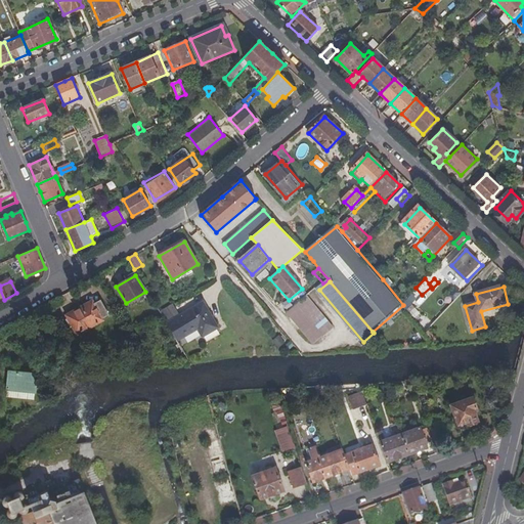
[(334,328),(308,297),(287,314),(313,346),(334,328)]
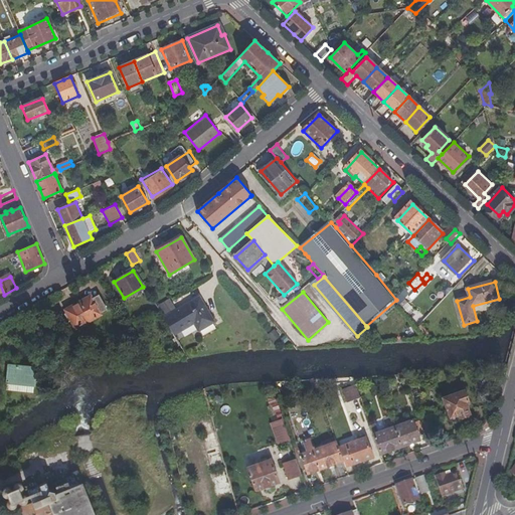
[(71,313),(65,317),(69,325),(71,324),(76,332),(102,317),(102,316),(108,312),(100,298),(94,301),(93,300),(83,306),(82,304),(69,311),(71,313)]
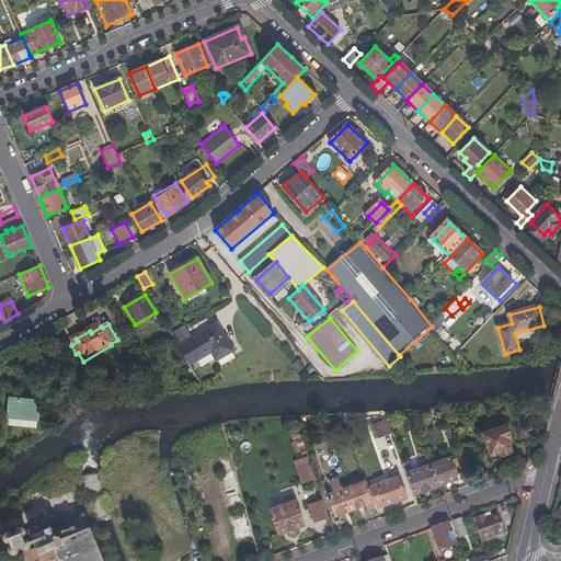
[(216,361),(231,351),(219,331),(209,336),(206,330),(178,347),(186,363),(196,357),(198,359),(212,353),(216,361)]
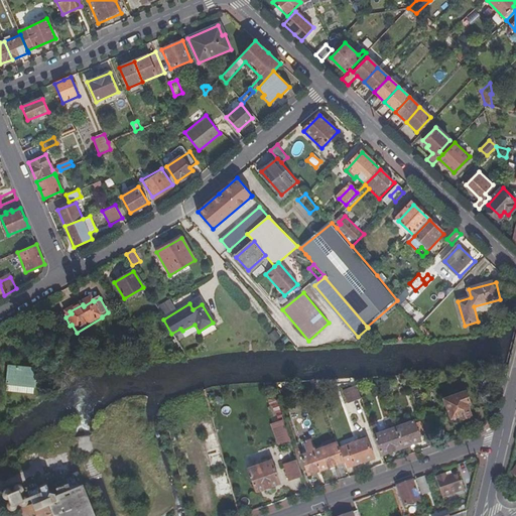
[(276,331),(269,335),(274,342),(281,338),(276,331)]
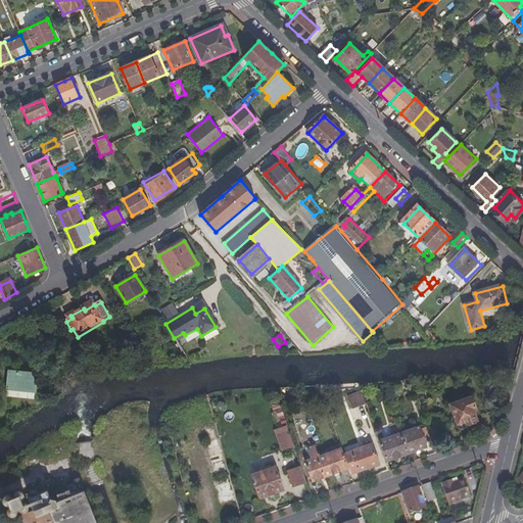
[(177,350),(174,351),(178,359),(180,362),(183,360),(185,358),(180,348),(177,350)]
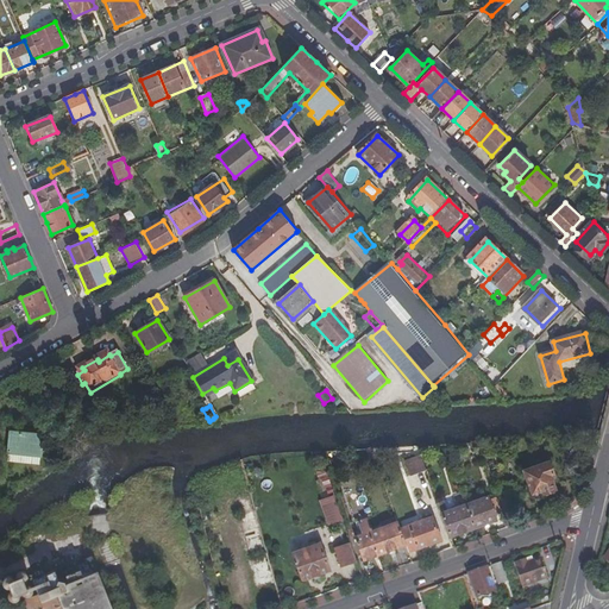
[(44,431),(11,426),(10,445),(42,450),(44,431)]
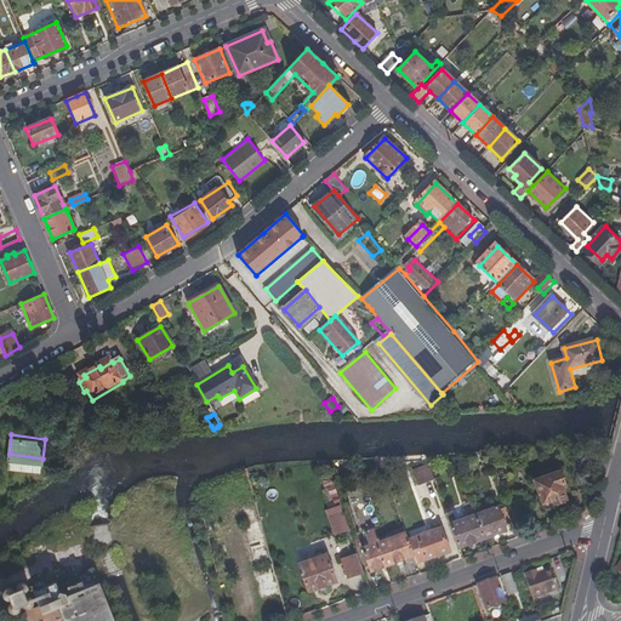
[(379,542),(405,533),(377,459),(359,460),(380,527),(375,529),(379,542)]
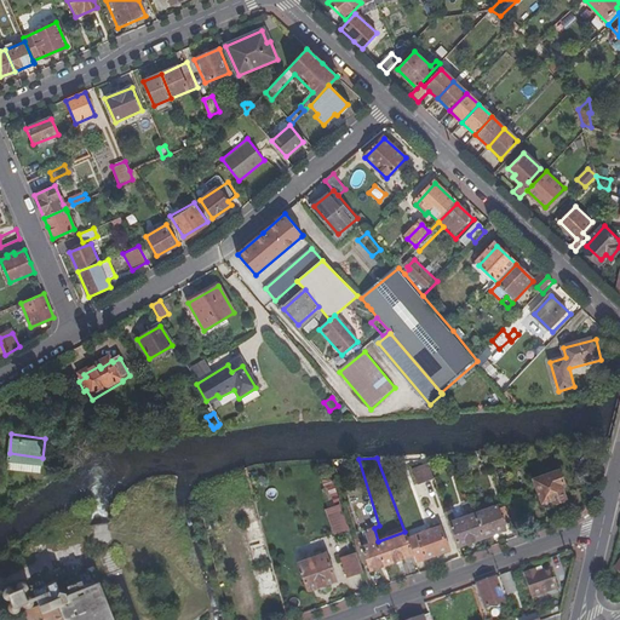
[(432,474),(429,465),(413,471),(415,480),(432,474)]
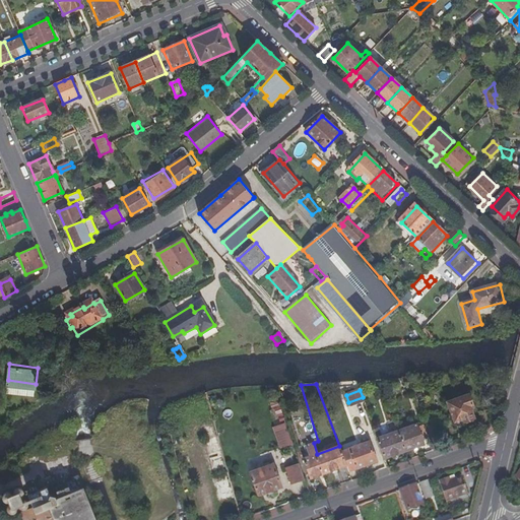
[(472,404),(469,394),(448,402),(455,420),(463,417),(465,420),(474,417),(469,405),(472,404)]
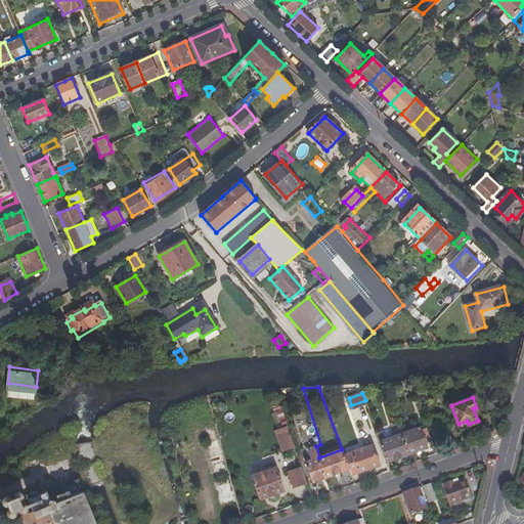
[(213,481),(221,509),(237,504),(228,472),(208,402),(194,406),(215,480),(213,481)]
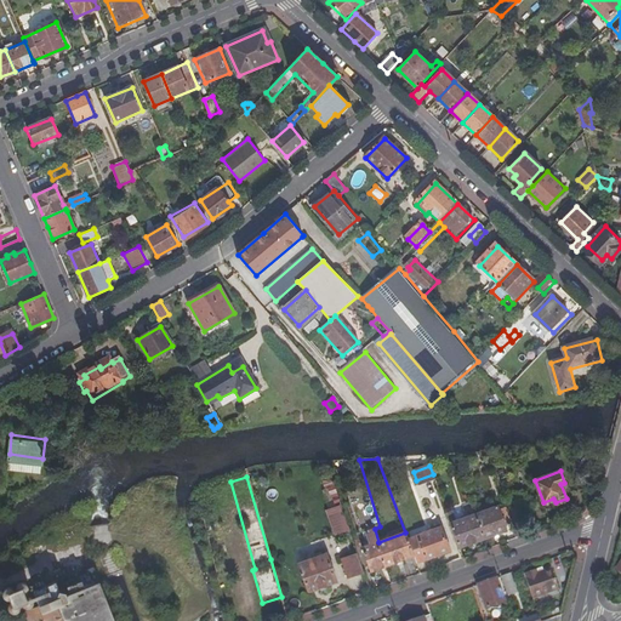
[(346,519),(334,485),(329,488),(337,516),(335,517),(341,534),(349,530),(346,519)]
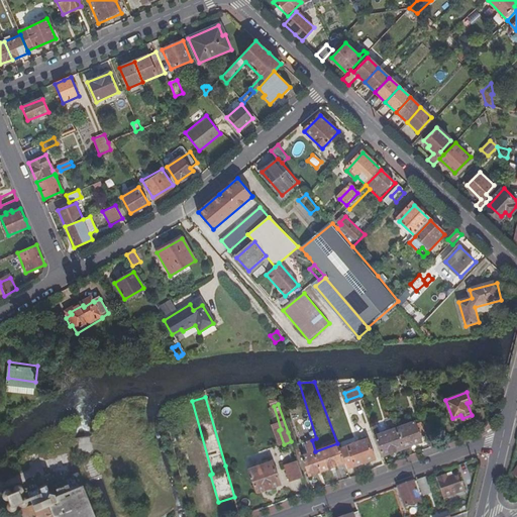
[(435,434),(430,420),(421,423),(426,437),(435,434)]
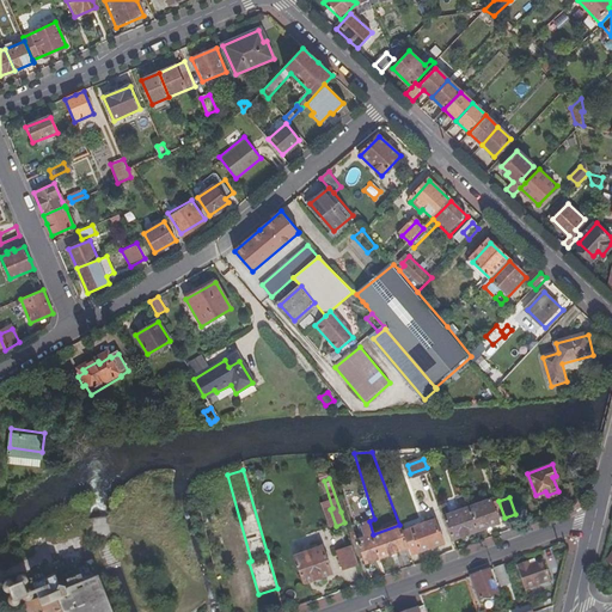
[(481,528),(482,530),(499,524),(497,520),(505,518),(499,501),(491,503),(491,501),(473,507),(481,528)]
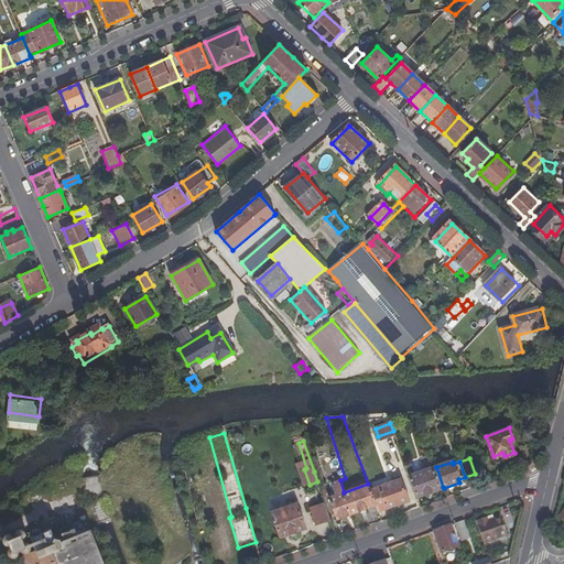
[(436,467),(413,475),(410,476),(416,497),(443,487),(436,467)]
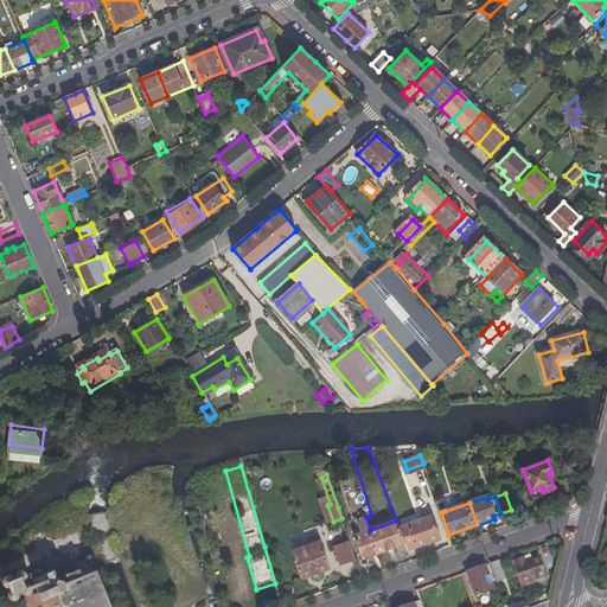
[(90,515),(95,531),(109,528),(104,511),(90,515)]
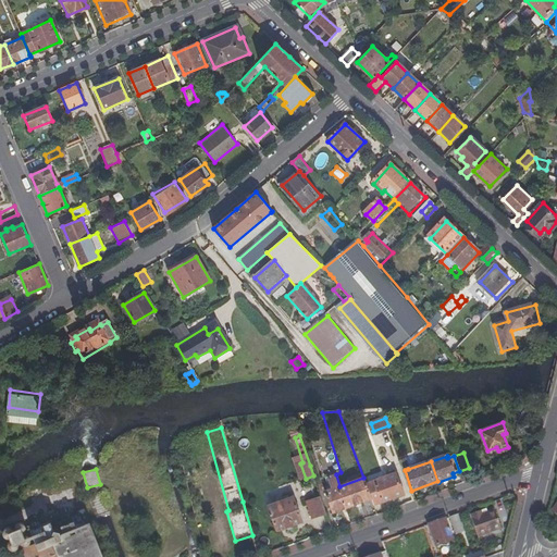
[(371,498),(373,504),(404,494),(396,472),(366,483),(371,498)]
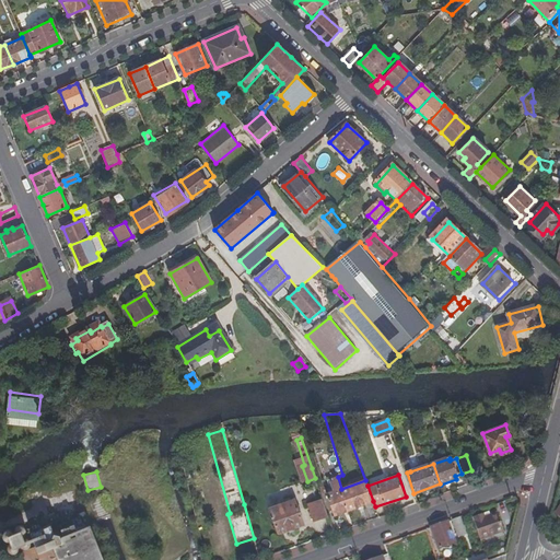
[(330,483),(333,492),(326,494),(334,515),(348,510),(341,489),(338,477),(333,478),(335,481),(330,483)]
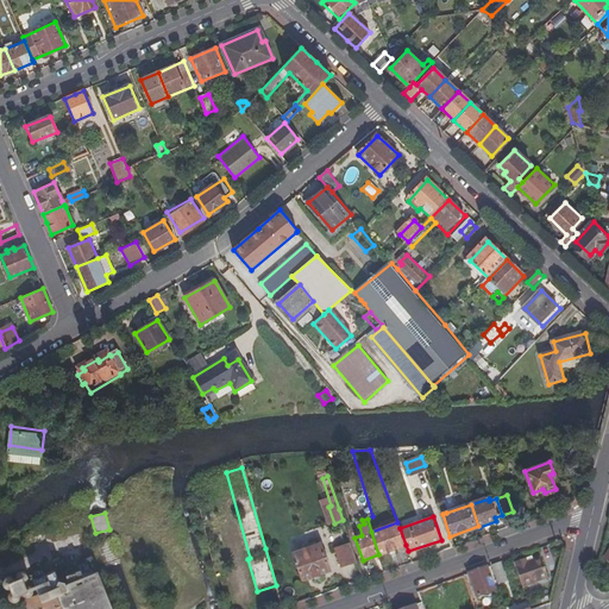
[(400,528),(397,522),(371,532),(378,554),(406,545),(400,528)]
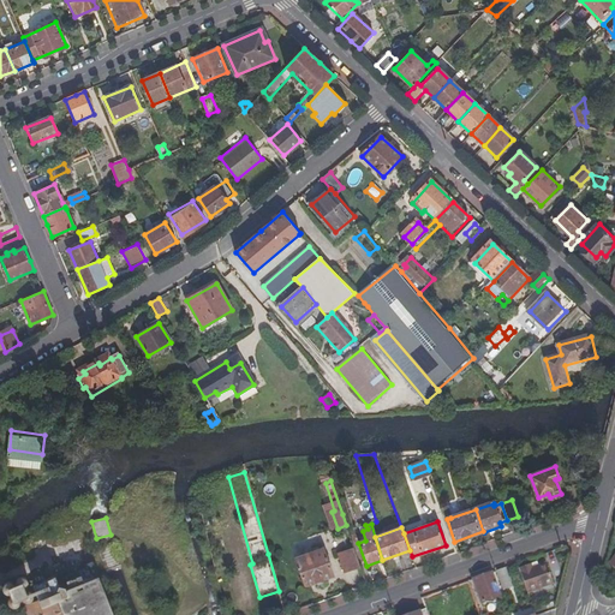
[(360,566),(354,548),(338,554),(345,572),(360,566)]
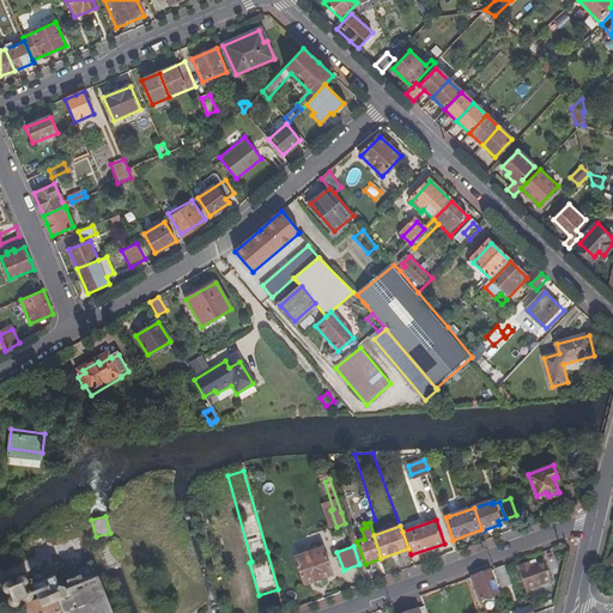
[(332,575),(322,547),(295,557),(304,584),(332,575)]
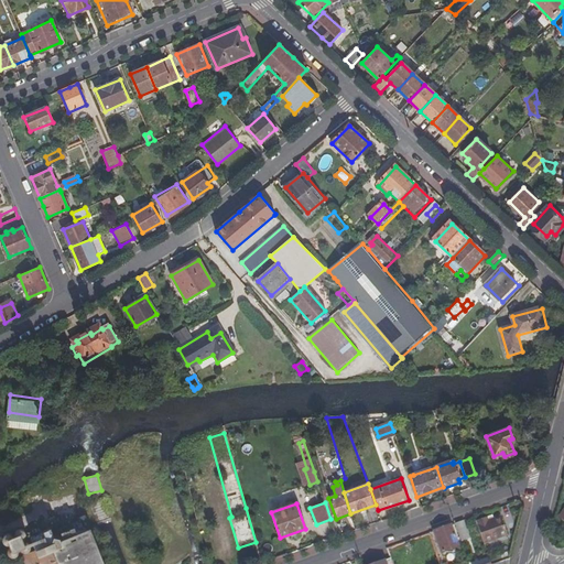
[(182,511),(187,529),(196,527),(191,509),(191,508),(182,511)]
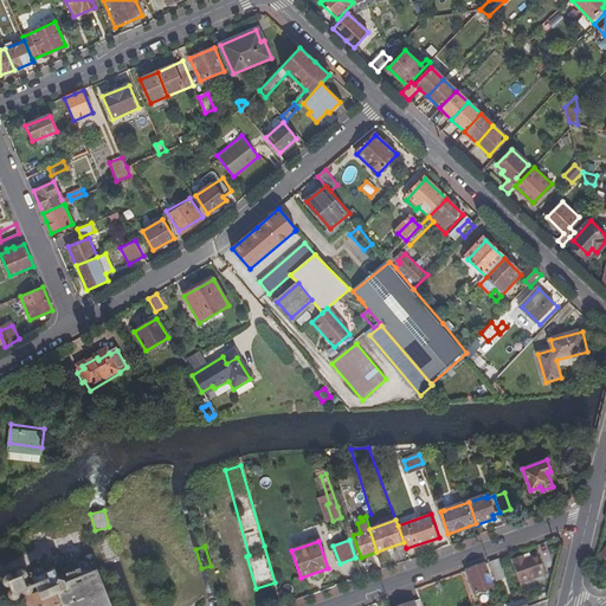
[(524,559),(523,555),(510,560),(519,585),(543,577),(536,554),(524,559)]
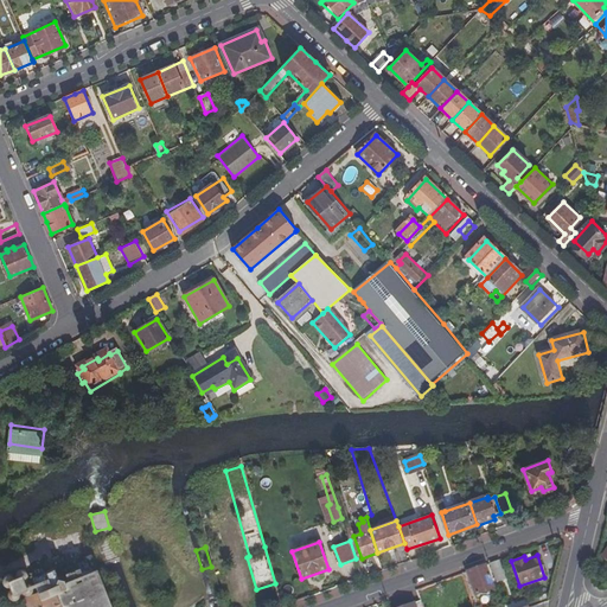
[(14,601),(16,601),(17,606),(109,606),(91,560),(55,574),(53,570),(32,579),(38,593),(30,596),(29,595),(30,595),(32,593),(32,590),(32,588),(31,586),(29,585),(27,585),(25,585),(24,582),(25,581),(26,579),(27,577),(27,575),(26,573),(24,570),(21,570),(19,570),(17,573),(16,574),(16,576),(16,579),(13,580),(12,577),(11,575),(7,575),(5,575),(4,577),(2,580),(2,582),(2,585),(5,586),(6,587),(10,587),(11,589),(8,592),(7,593),(7,595),(8,598),(10,600),(12,601),(14,601)]
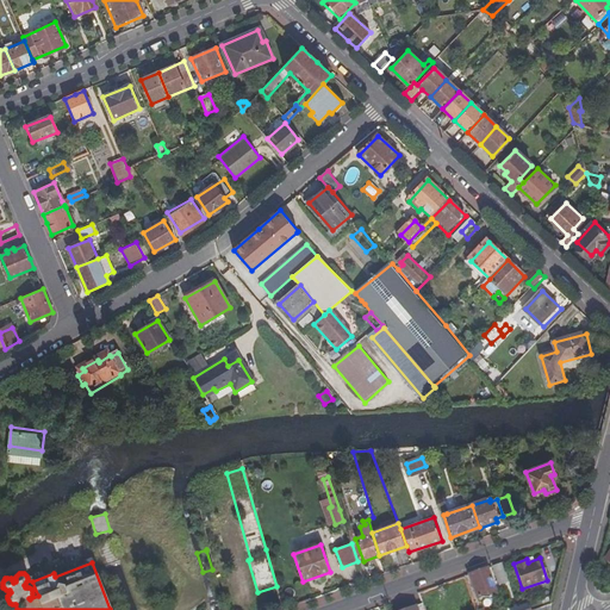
[(498,584),(506,580),(500,564),(491,567),(498,584)]
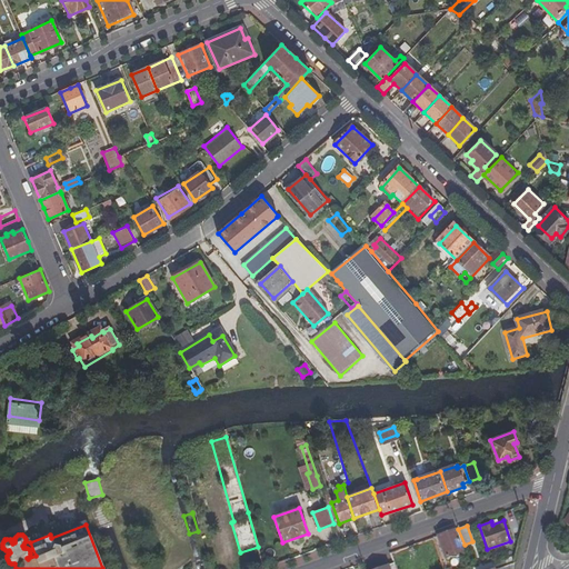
[(443,557),(462,550),(455,530),(443,533),(437,537),(443,557)]
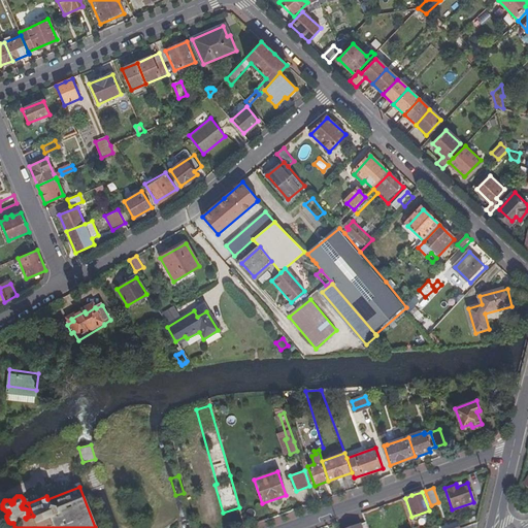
[(365,523),(366,526),(373,523),(369,510),(361,514),(365,523)]
